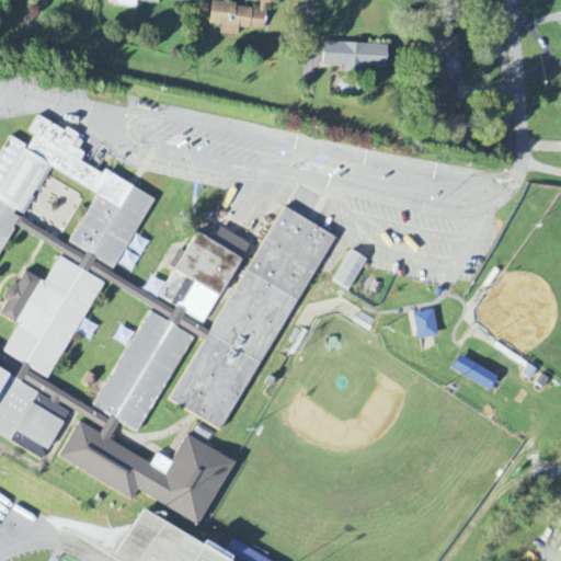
[(117,0),(117,8),(135,10),(136,3),(157,7),(158,0),(117,0)]
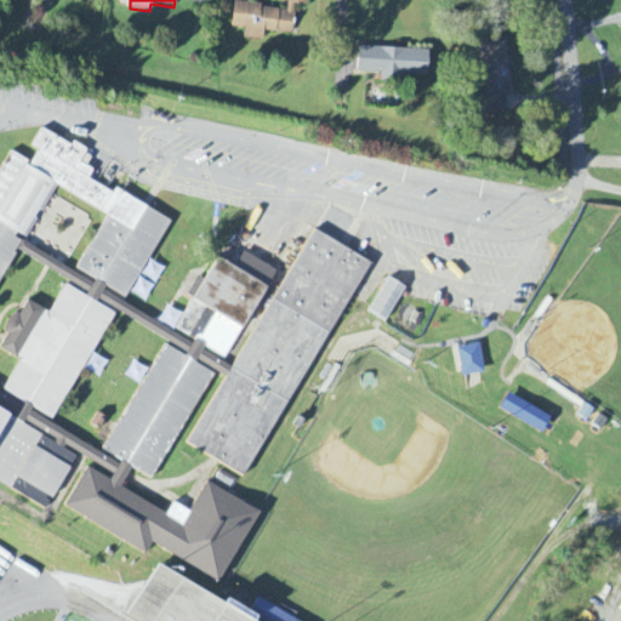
[(233,5),(232,29),(244,30),(243,40),(263,41),(263,33),(292,36),(295,7),(308,9),(308,0),(288,0),(288,10),(233,5)]
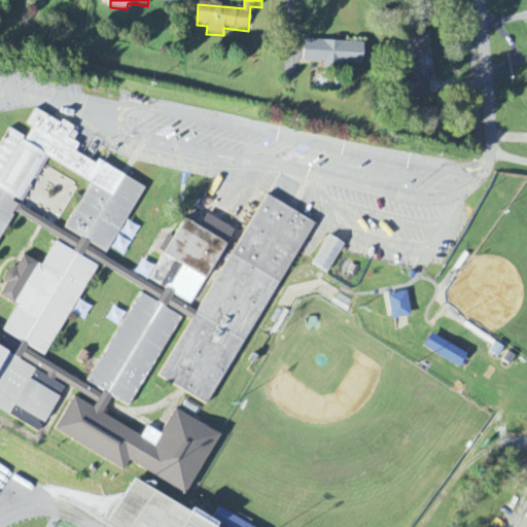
[(428,96),(427,82),(432,82),(431,58),(435,58),(435,48),(430,49),(430,34),(407,35),(410,97),(428,96)]
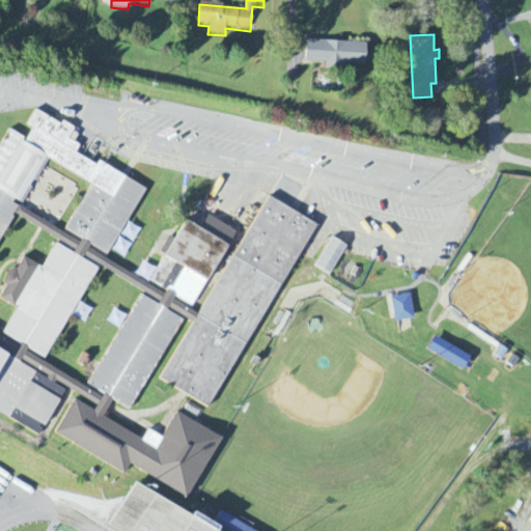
[(366,44),(306,42),(305,62),(326,63),(326,65),(365,67),(366,44)]
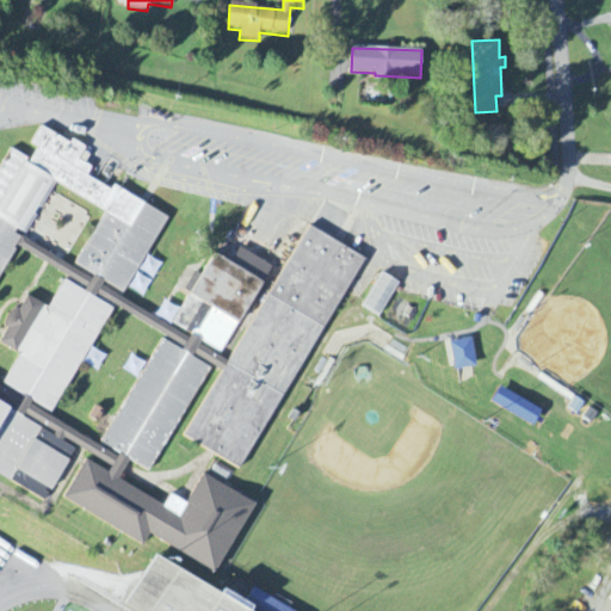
[(239,469),(366,259),(309,224),(227,359),(202,344),(203,341),(221,351),(263,282),(216,253),(173,323),(191,334),(189,338),(103,285),(104,282),(123,292),(168,217),(113,184),(111,189),(103,184),(116,162),(106,156),(97,171),(78,160),(85,147),(71,137),(68,142),(41,125),(30,142),(37,146),(28,162),(24,160),(0,199),(0,474),(45,501),(76,450),(62,442),(65,438),(112,467),(110,470),(87,457),(63,497),(143,544),(150,534),(215,573),(258,501),(205,469),(185,503),(170,493),(164,504),(119,477),(130,461),(148,471),(211,368),(193,357),(195,355),(222,371),(183,434),(239,469)]
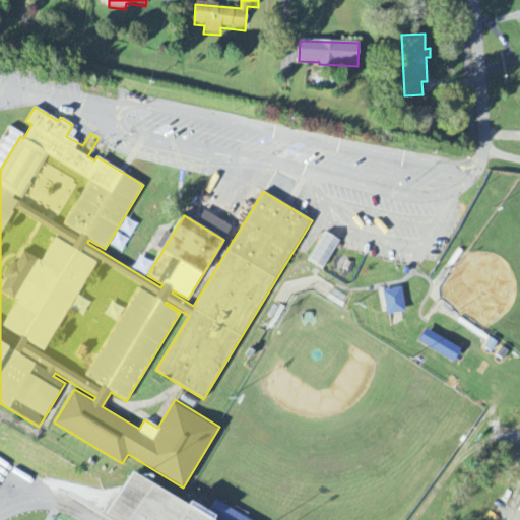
[(324,271),(337,241),(322,235),(309,264),(324,271)]
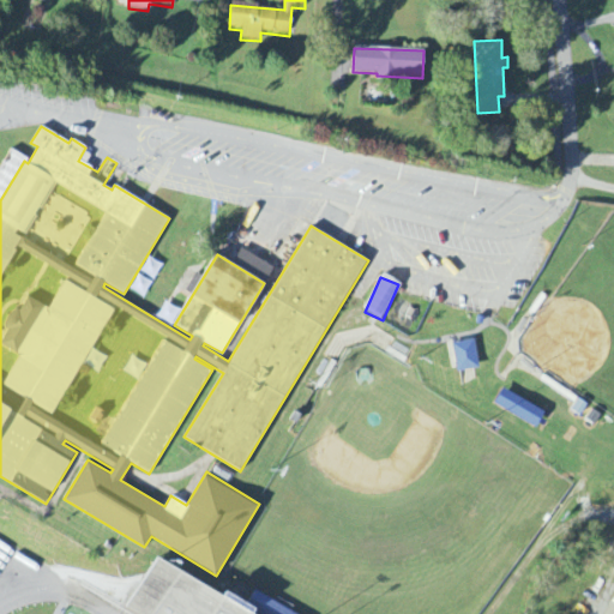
[(543,414),(501,391),(494,407),(535,429),(543,414)]
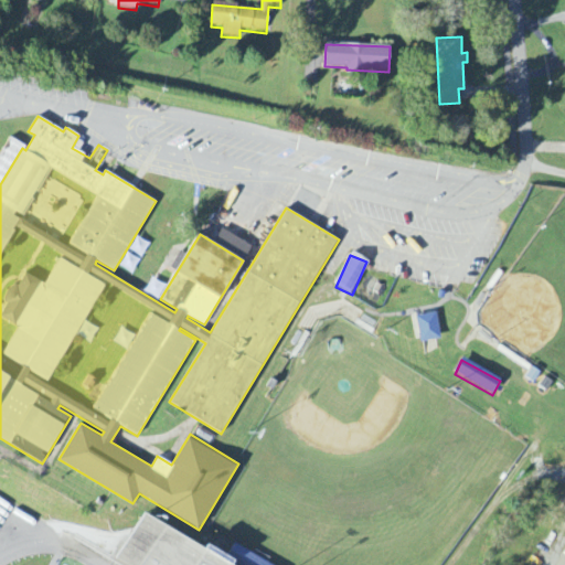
[(120,564),(114,561),(142,515),(222,564),(120,564)]
